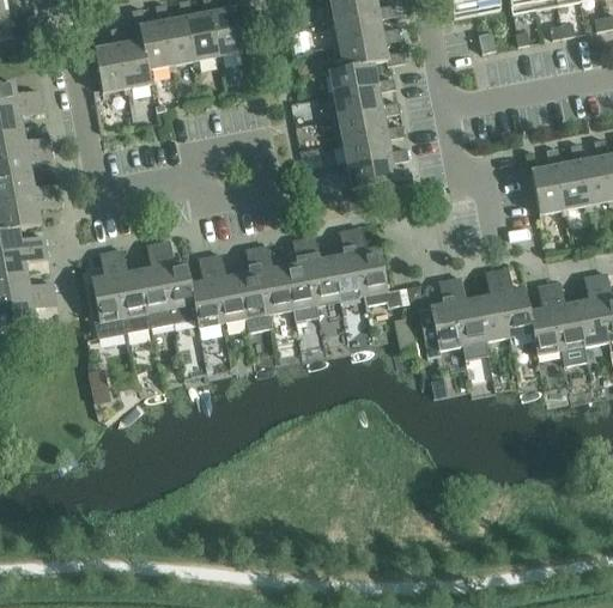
[(182,17),(169,19),(164,20),(173,65),(195,60),(188,16),(193,16),(189,0),(178,0),(182,17)]
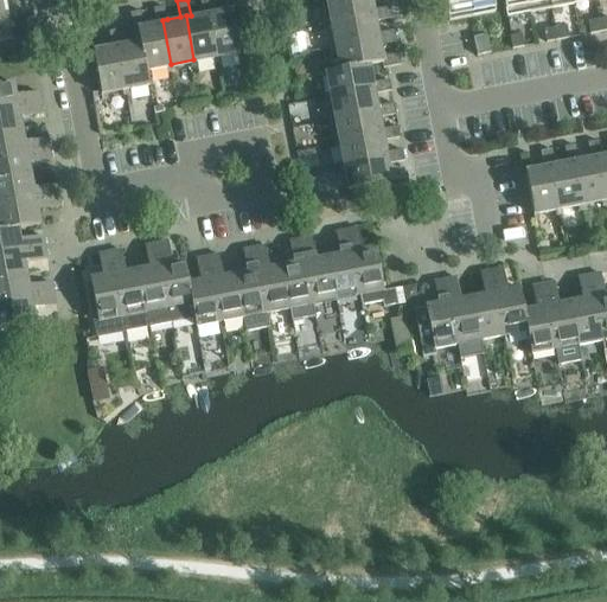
[(203,13),(191,15),(186,15),(193,59),(217,55),(209,12),(215,11),(212,0),(200,0),(203,13)]
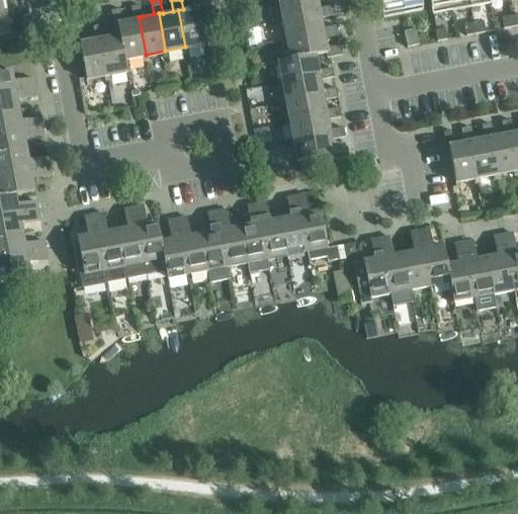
[(192,0),(193,7),(183,9),(178,10),(185,47),(205,44),(198,7),(202,6),(201,0),(192,0)]
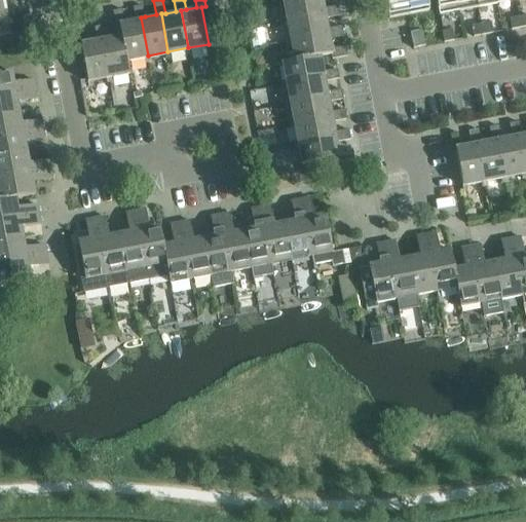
[(284,0),(287,16),(325,9),(326,15),(339,12),(338,3),(324,6),(323,0),(284,0)]
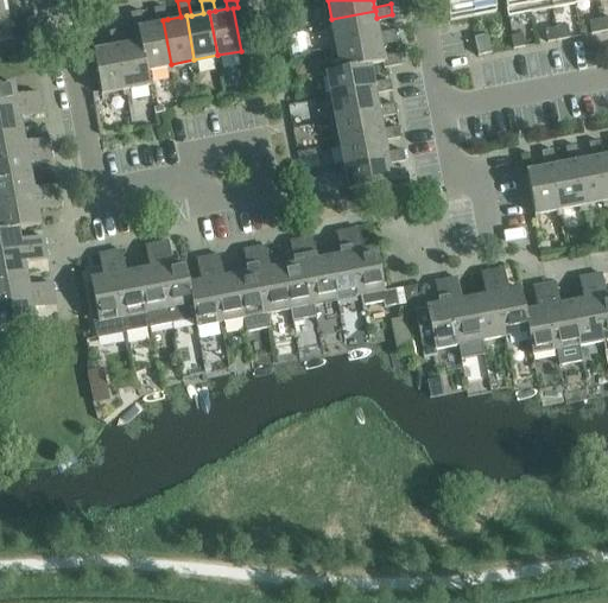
[(447,0),(450,17),(496,8),(494,0),(505,0),(507,13),(510,12),(508,7),(546,0),(447,0)]
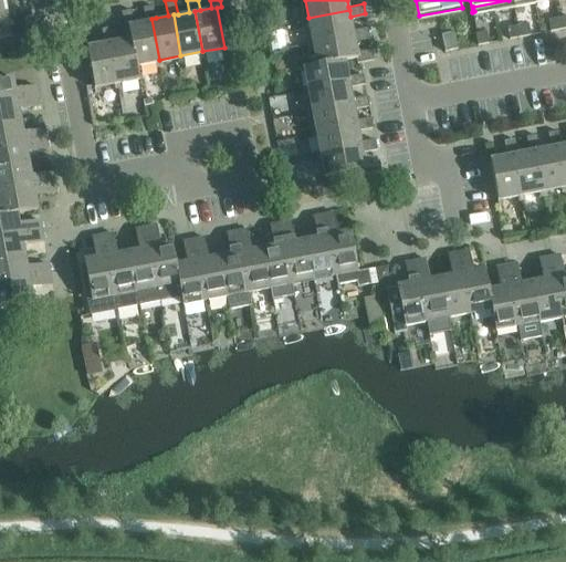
[(146,20),(135,22),(129,23),(137,63),(159,60),(152,19),(156,18),(154,2),(144,4),(146,20)]
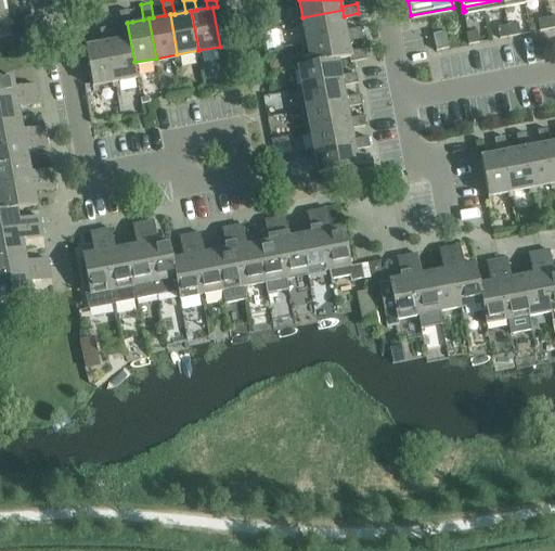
[(128,36),(113,39),(107,40),(115,79),(137,75),(134,62),(127,23),(132,22),(129,7),(119,9),(123,25),(126,24),(128,36)]
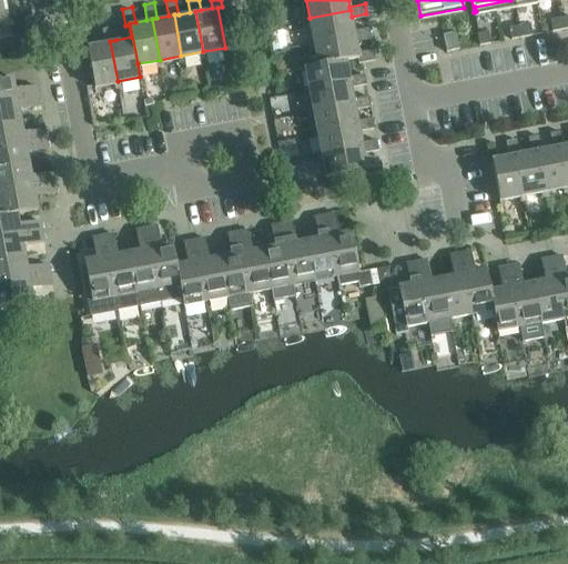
[(8,9),(0,10),(0,36),(12,33),(8,9)]
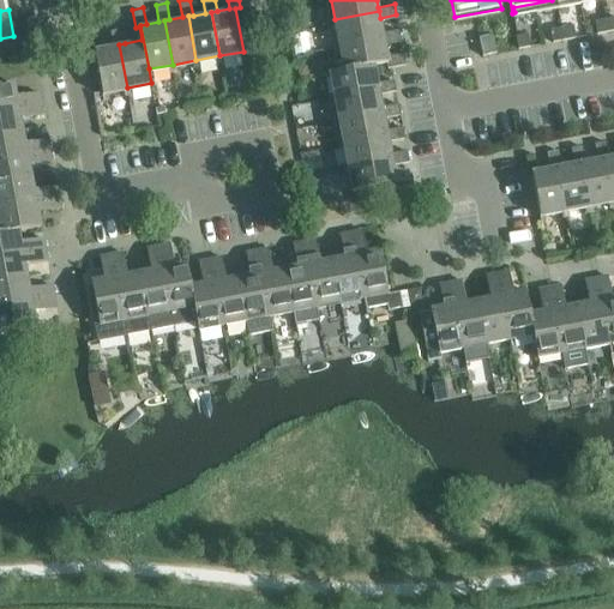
[(335,19),(339,43),(383,35),(384,41),(401,38),(398,28),(383,30),(380,18),(379,11),(335,19)]
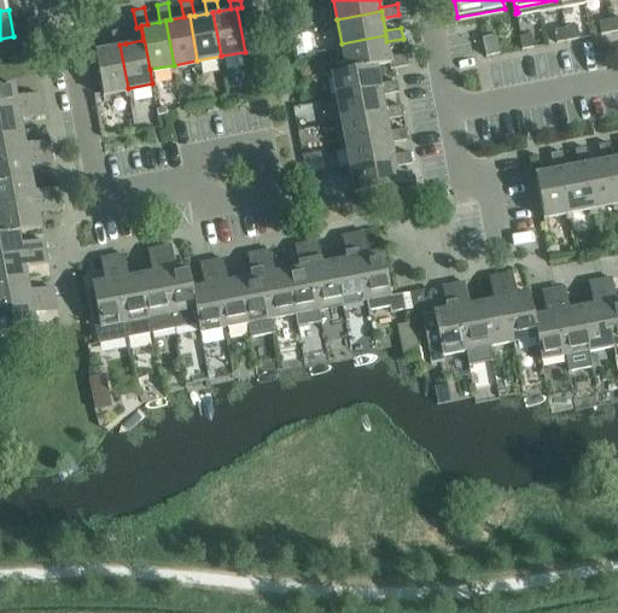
[(28,16),(30,34),(41,31),(38,15),(28,16)]
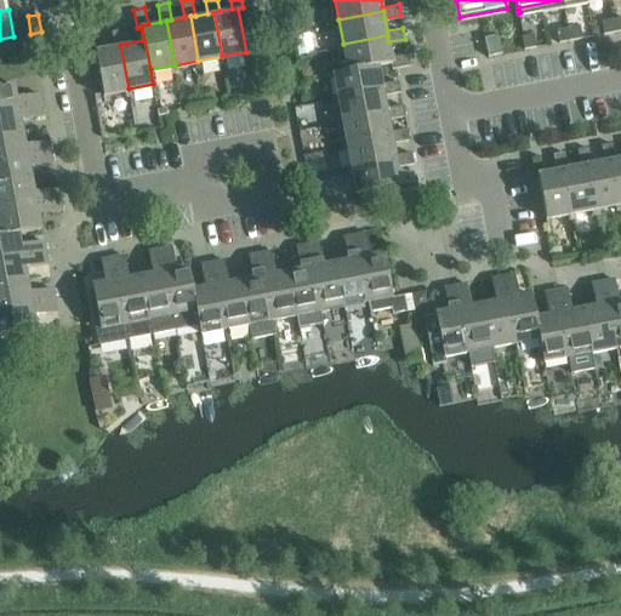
[(615,28),(613,16),(602,18),(604,30),(615,28)]
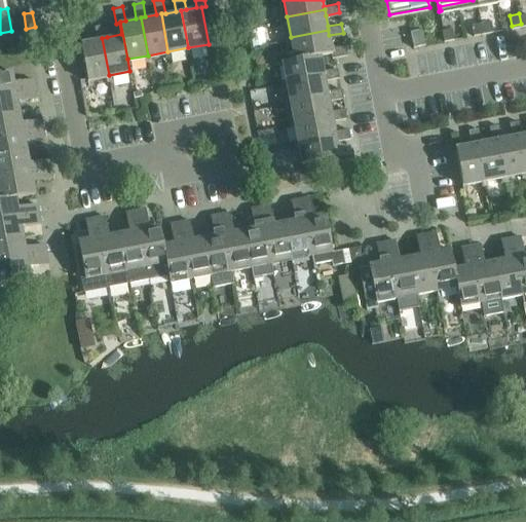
[(491,19),(481,21),(483,31),(493,30),(491,19)]
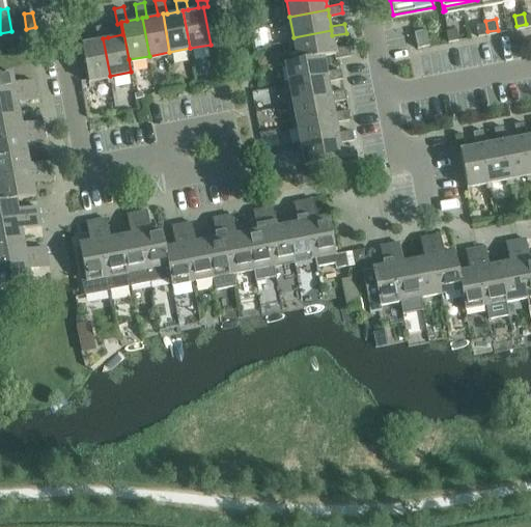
[(487,31),(485,21),(476,23),(478,33),(487,31)]
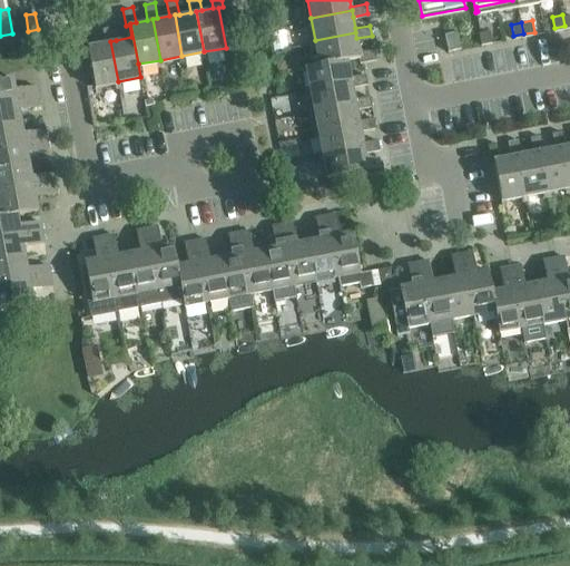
[(110,41),(116,40),(112,25),(102,26),(106,41),(88,45),(96,86),(118,81),(110,41)]
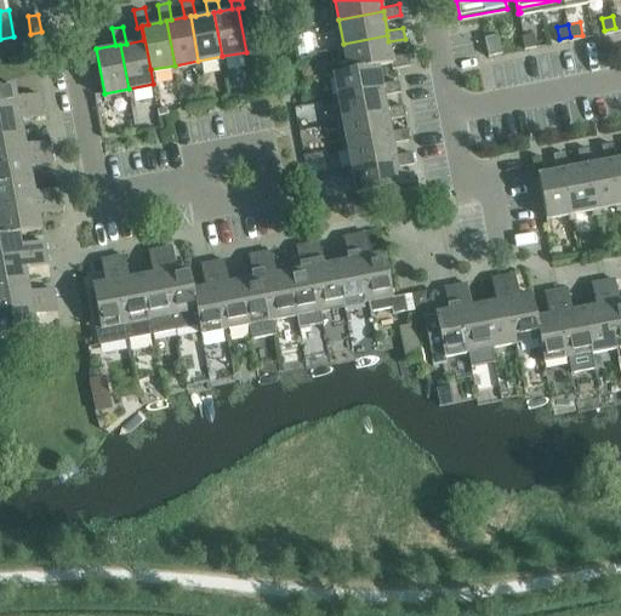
[(522,33),(524,46),(536,44),(534,30),(522,33)]
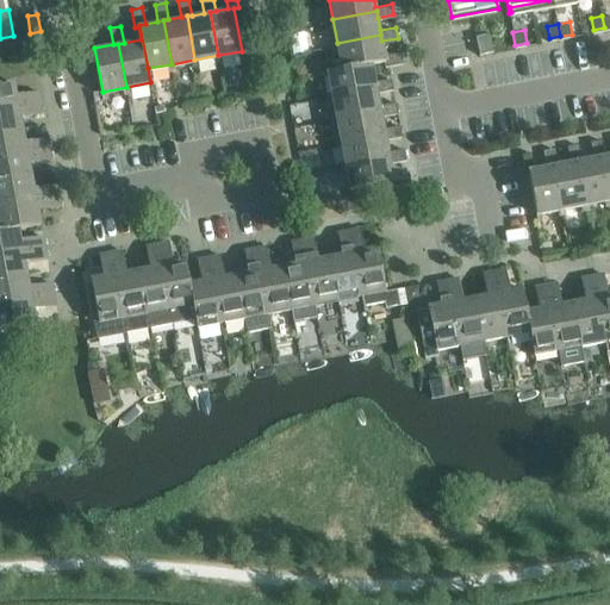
[(475,33),(479,52),(493,49),(490,31),(475,33)]
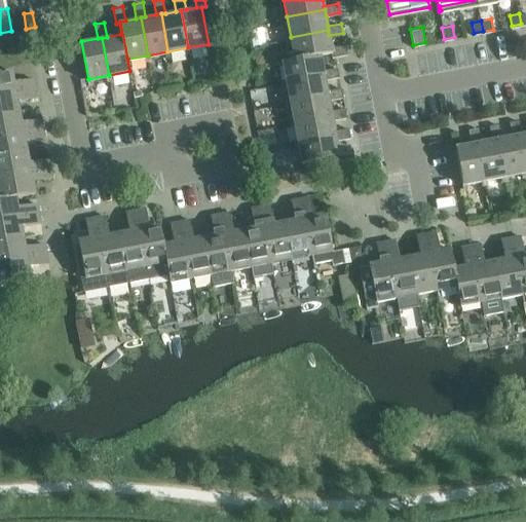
[(291,37),(295,58),(320,53),(321,53),(331,51),(332,56),(347,52),(345,43),(331,46),(329,35),(328,30),(291,37)]
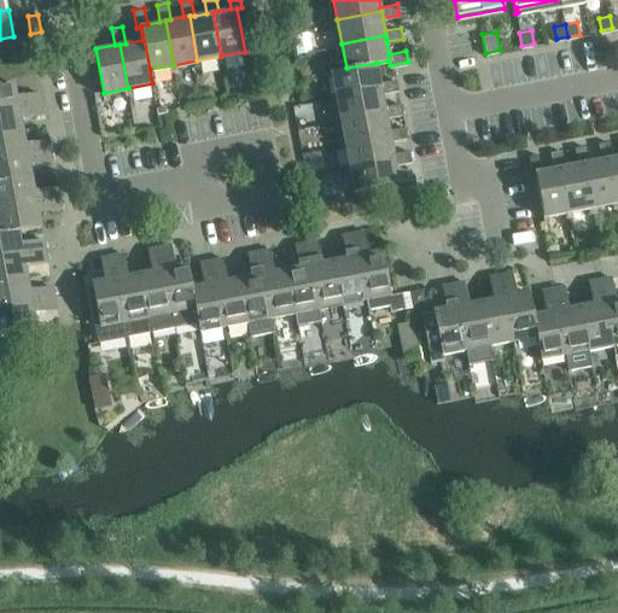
[(332,70),(337,94),(380,86),(382,92),(398,88),(396,77),(379,81),(377,63),(375,63),(347,68),(332,70)]
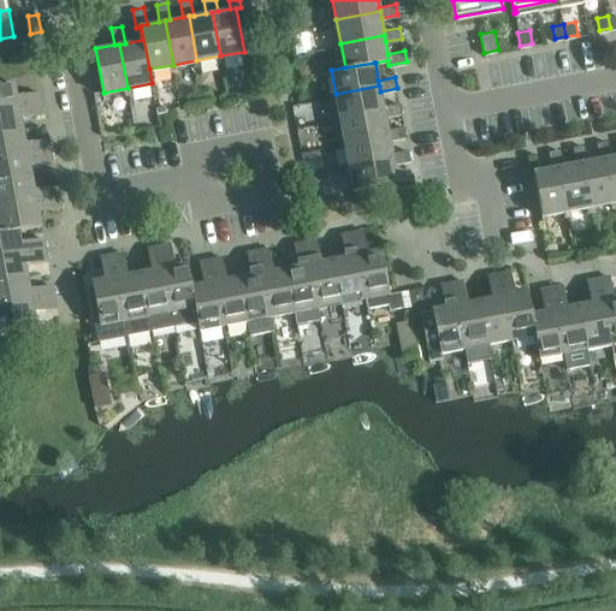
[(0,83),(0,107),(41,100),(40,90),(17,94),(15,81),(0,83)]
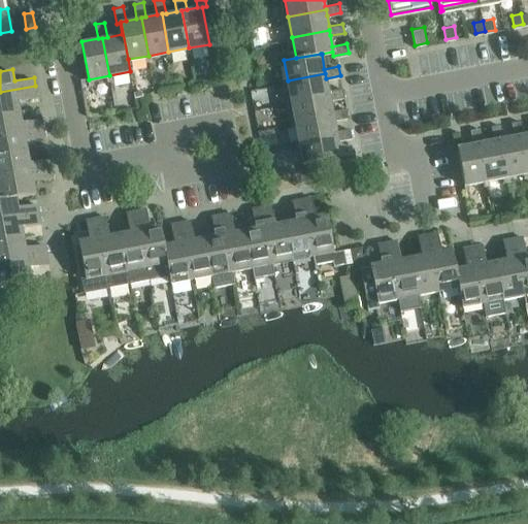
[(288,80),(291,101),(329,94),(330,99),(344,96),(342,87),(328,90),(326,78),(325,73),(288,80)]
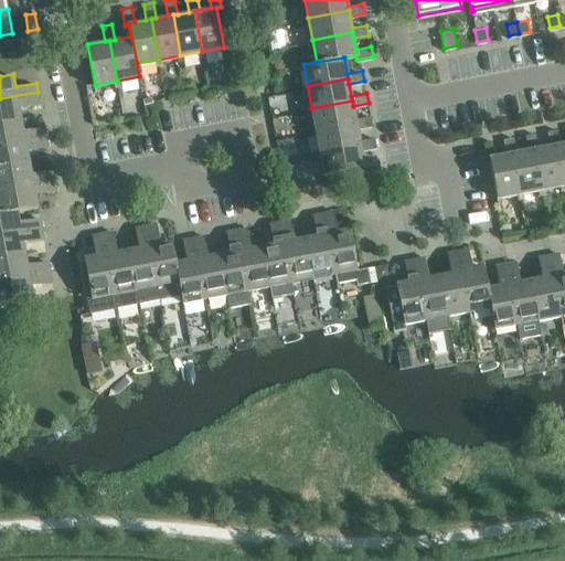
[(0,98),(0,122),(21,118),(19,107),(40,103),(38,92),(0,98)]
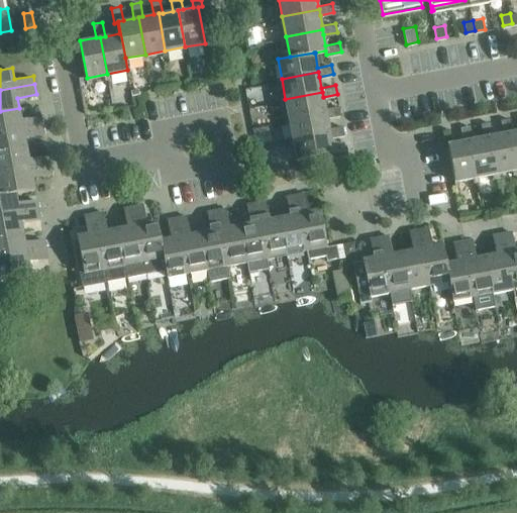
[(285,99),(289,119),(326,112),(327,116),(340,114),(339,105),(325,107),(323,97),(322,92),(285,99)]
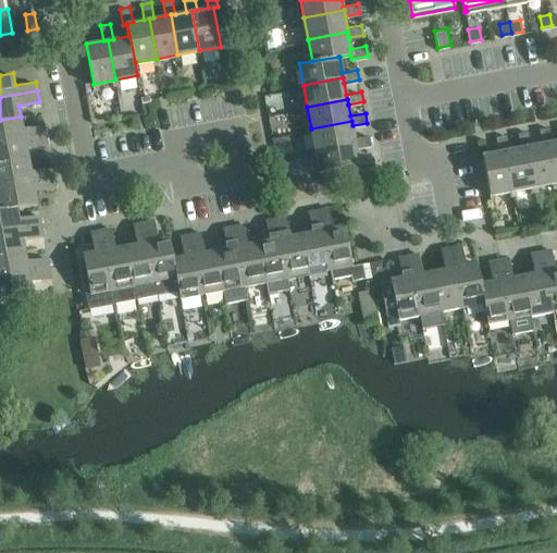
[(0,120),(0,142),(46,134),(44,124),(23,127),(21,117),(0,120)]
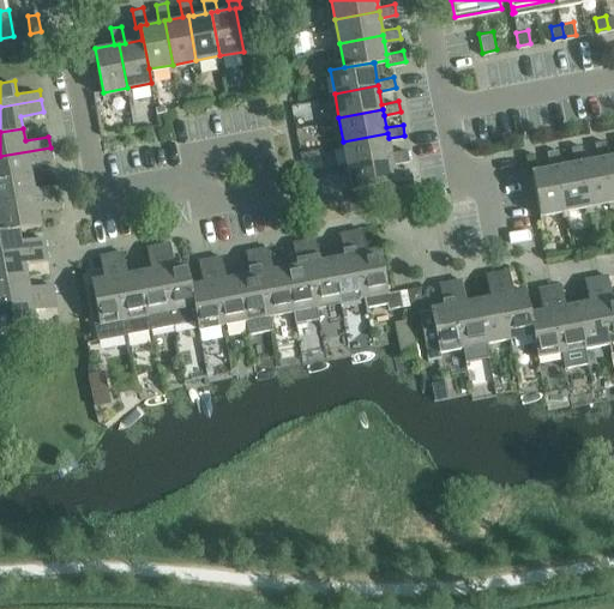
[(343,142),(348,166),(392,157),(392,162),(409,158),(407,148),(391,151),(389,138),(387,133),(343,142)]
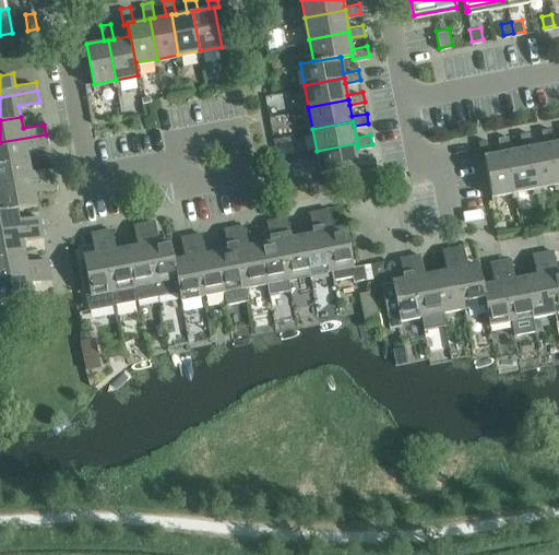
[(544,143),(533,145),(527,146),(534,187),(556,182),(548,142),(554,141),(551,127),(542,128),(544,143)]
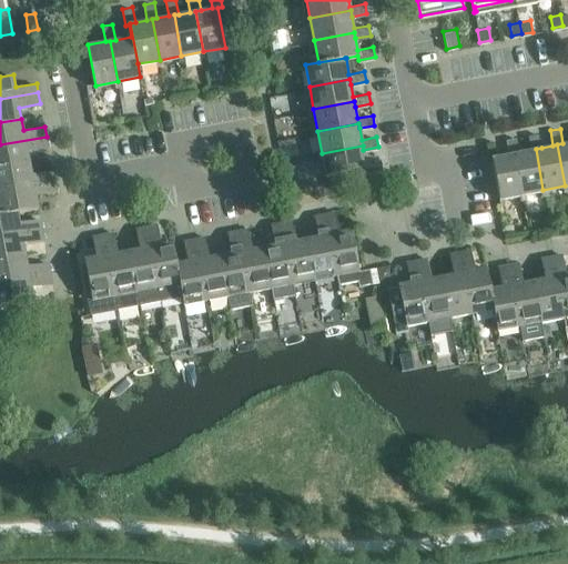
[(531,150),(519,152),(514,153),(521,193),(543,190),(536,149),(541,148),(538,132),(528,134),(531,150)]
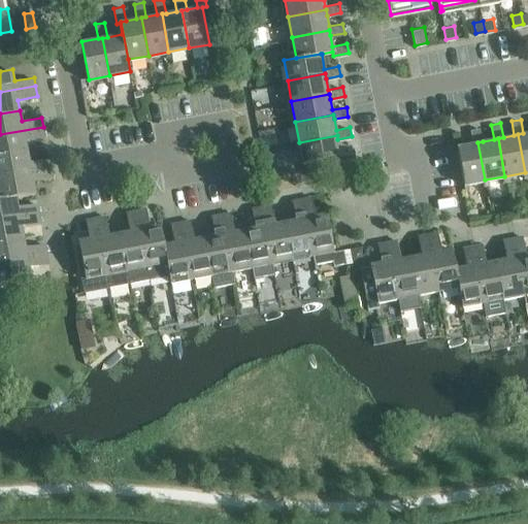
[(0,134),(0,155),(28,151),(26,140),(45,137),(43,127),(0,134)]
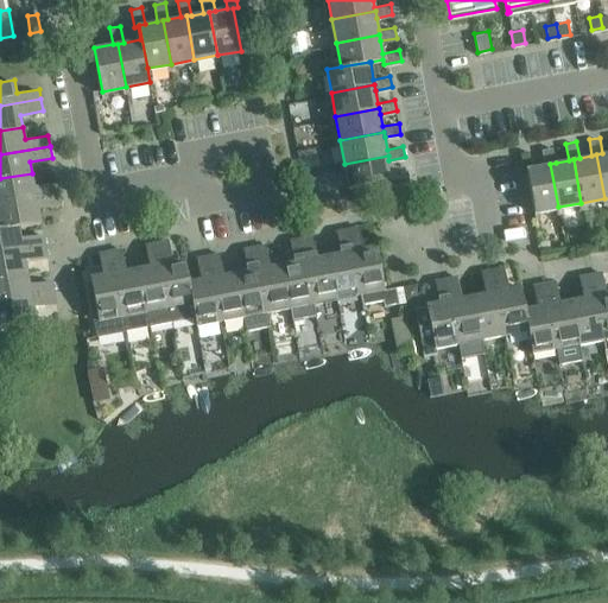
[(550,164),(556,163),(552,146),(542,148),(545,165),(526,169),(534,211),(558,207),(550,164)]
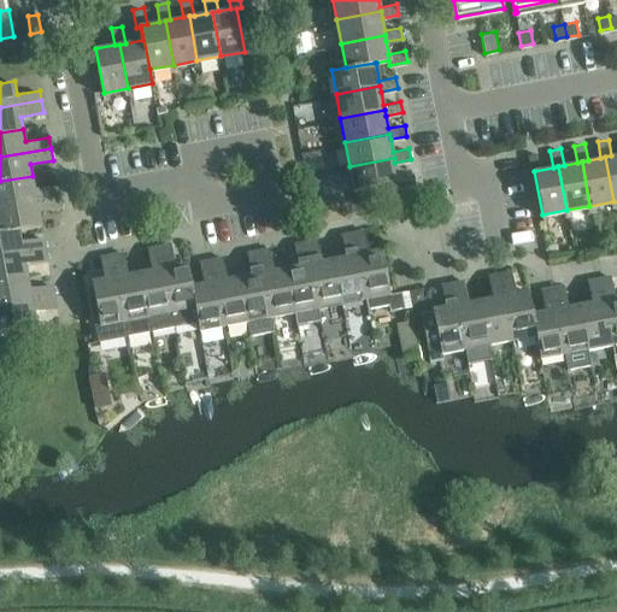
[(616,154),(611,156),(605,157),(613,201),(616,200),(616,154)]
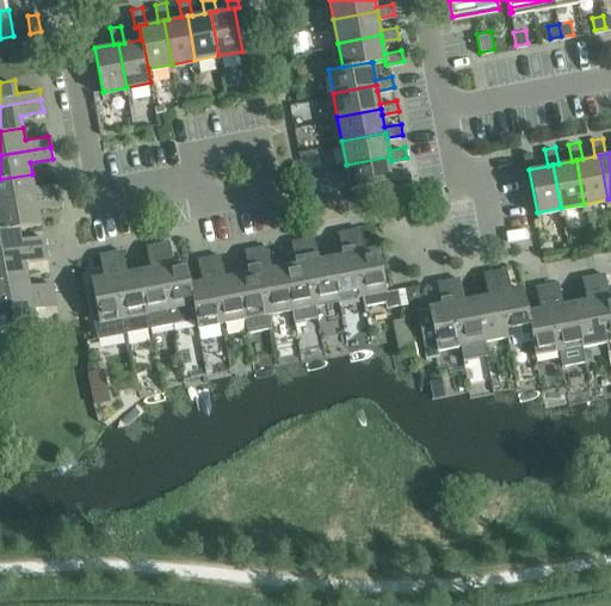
[(390,156),(346,165),(351,189),(393,180),(394,185),(412,181),(409,171),(393,173),(390,161),(390,156)]
